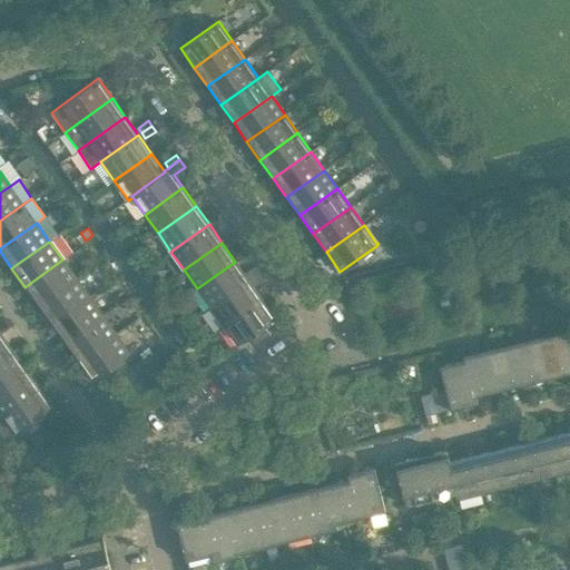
[(62,259),(25,287),(38,305),(42,302),(76,278),(62,259)]
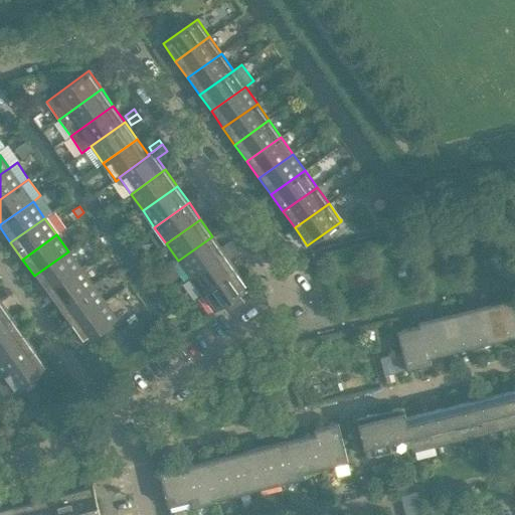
[(212,236),(178,261),(190,277),(224,252),(212,236)]
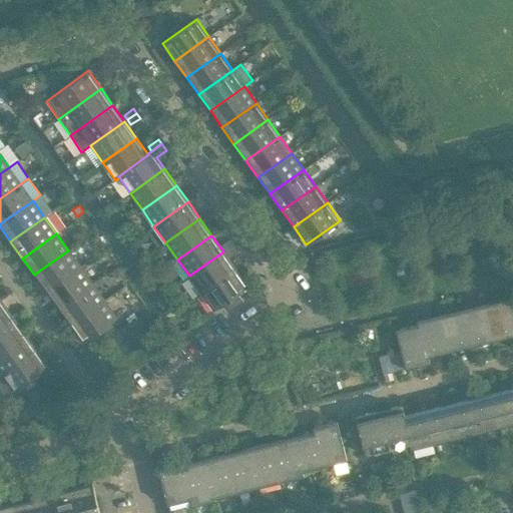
[(68,250),(38,272),(34,275),(46,292),(80,267),(68,250)]
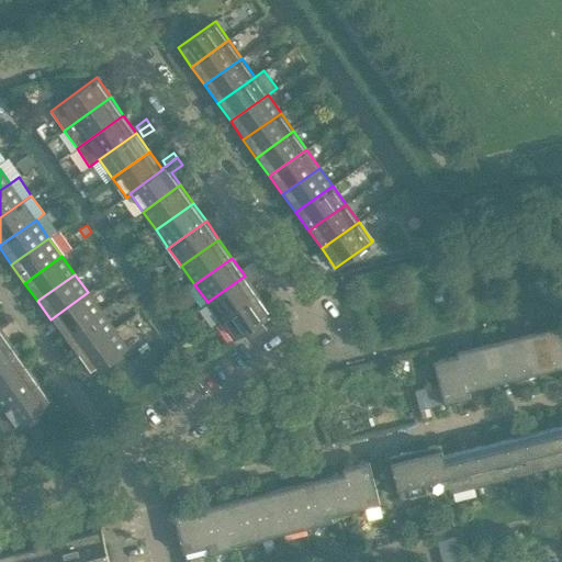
[(245,276),(208,302),(221,321),(258,294),(245,276)]
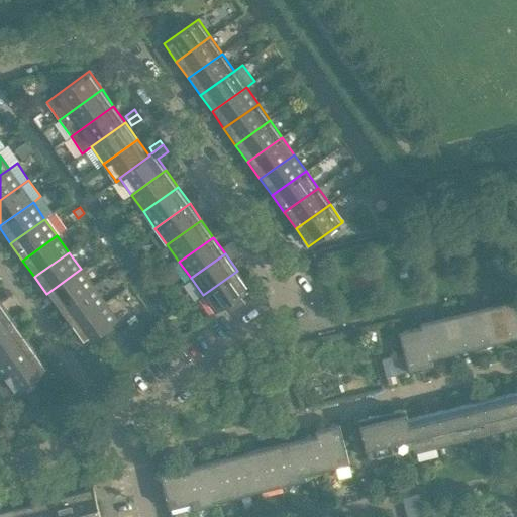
[(81,269),(46,294),(59,310),(63,308),(93,286),(81,269)]
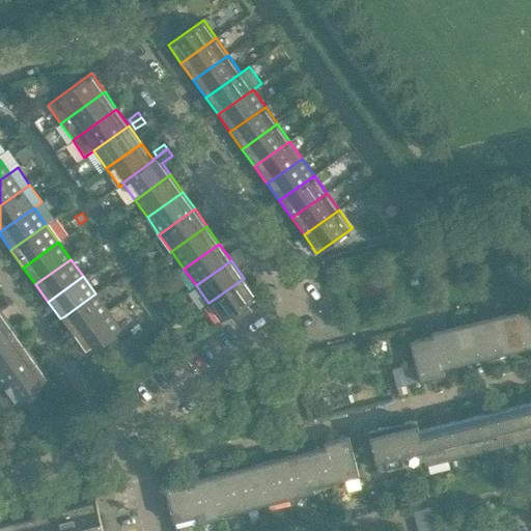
[(262,304),(256,296),(257,296),(244,278),(208,303),(221,322),(232,313),(239,323),(252,312),(262,304)]
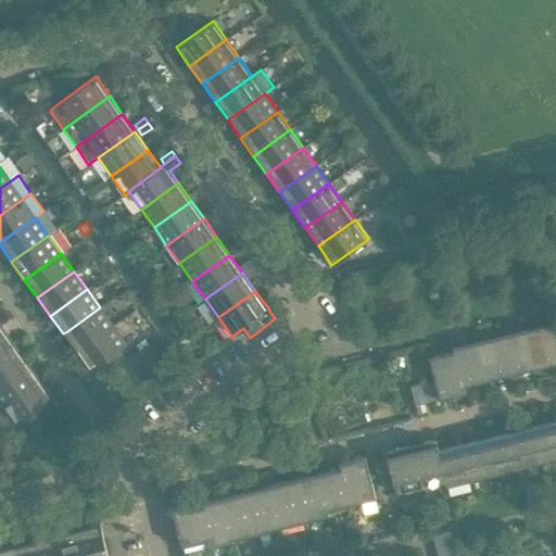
[(100,307),(67,331),(63,333),(76,352),(113,326),(100,307)]
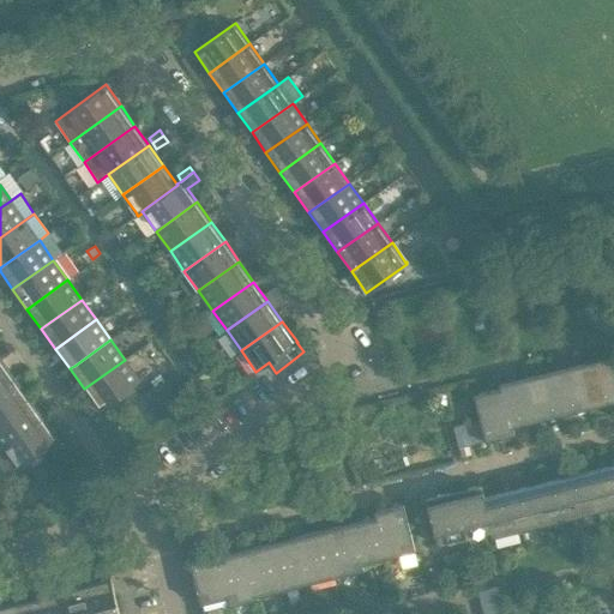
[(0,357),(0,387),(14,378),(0,357)]
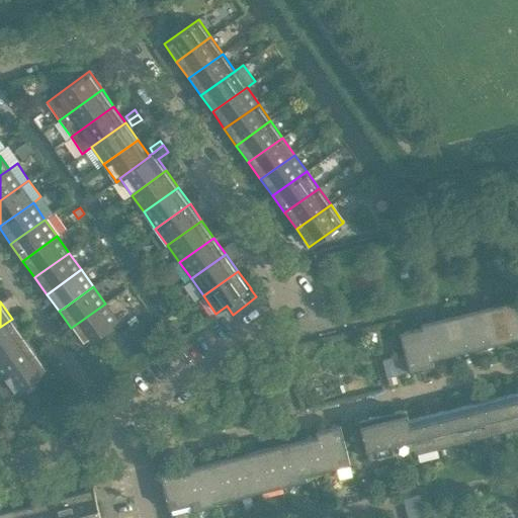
[(517,338),(517,328),(512,305),(511,301),(489,307),(490,311),(498,343),(517,338)]
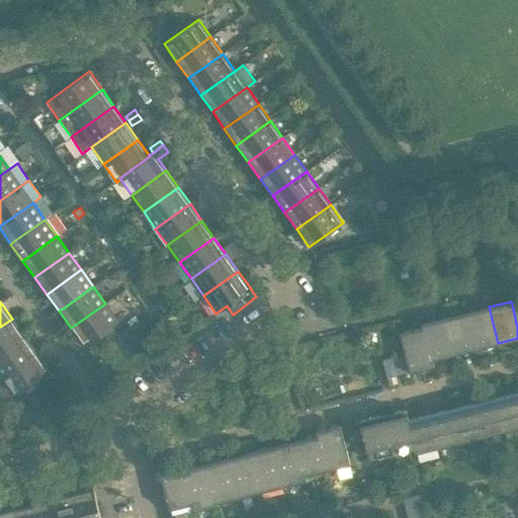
[(83,345),(118,321),(105,304),(71,328),(83,345)]
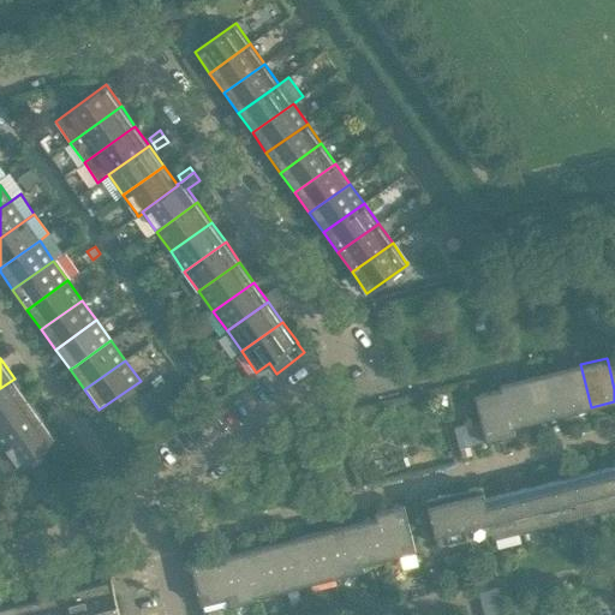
[(591,407),(581,369),(580,364),(554,371),(555,375),(565,415),(591,407)]
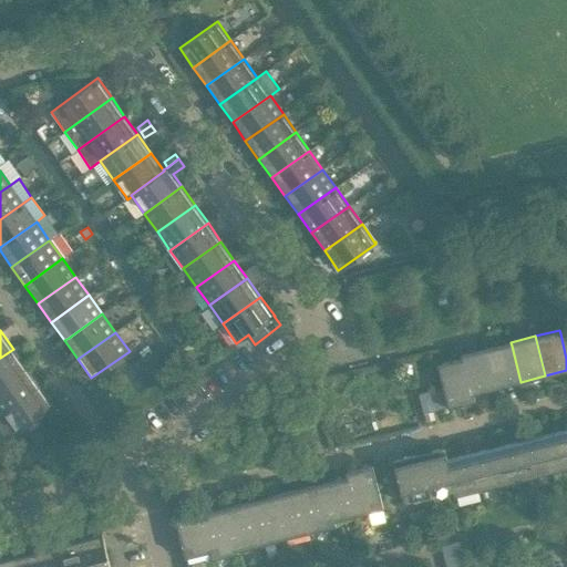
[(521,382),(512,346),(511,342),(486,348),(487,352),(496,389),(521,382)]
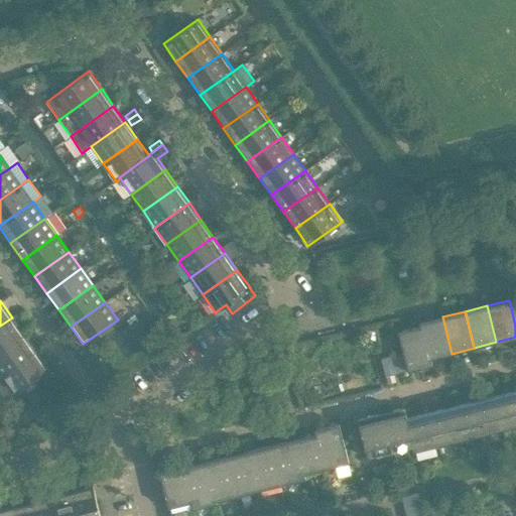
[(452,354),(443,320),(442,316),(419,323),(420,326),(421,326),(429,359),(430,359),(452,354)]
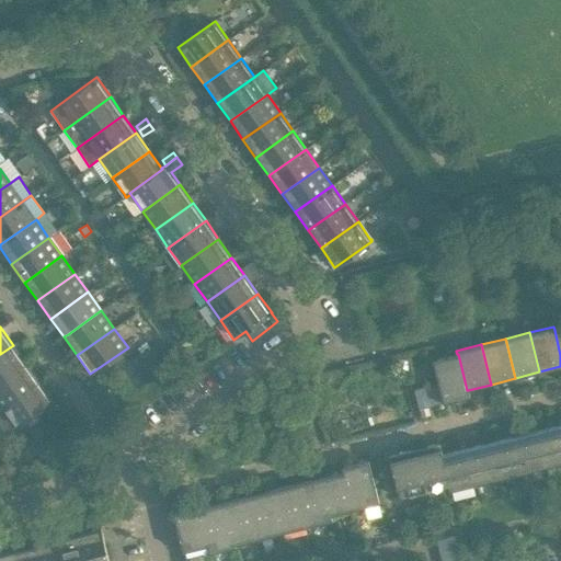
[(13,345),(0,354),(0,381),(26,364),(13,345)]
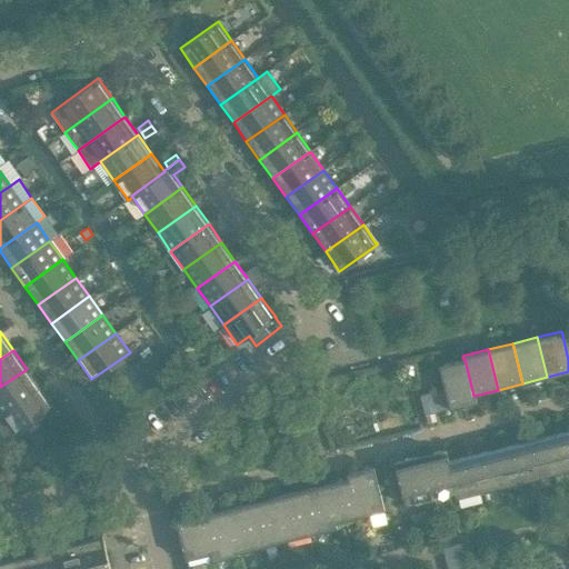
[(465,359),(463,359),(439,366),(445,389),(420,395),(425,415),(476,401),(475,396),(473,396),(465,359)]
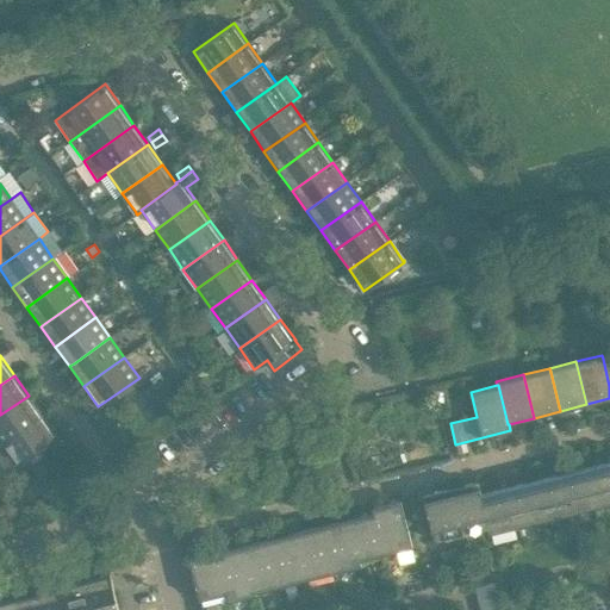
[(0,441),(1,444),(38,418),(43,415),(29,396),(0,415),(0,441)]
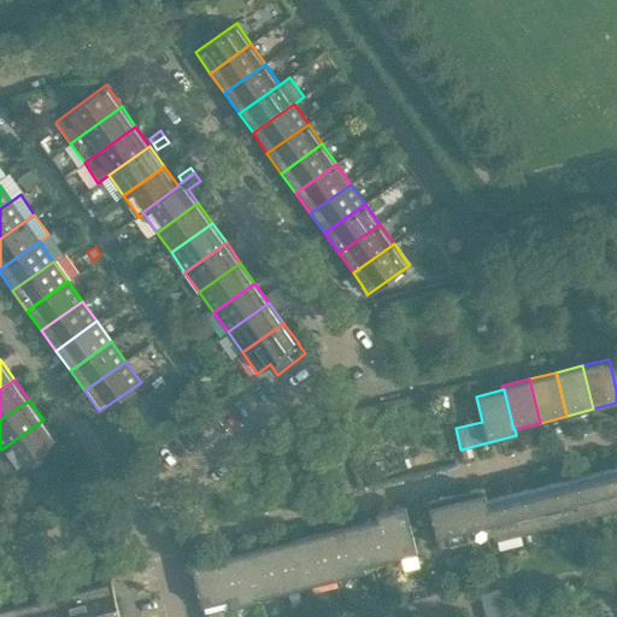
[(36,457),(58,441),(43,419),(39,423),(1,450),(0,450),(0,468),(7,477),(21,468),(24,472),(40,462),(36,457)]
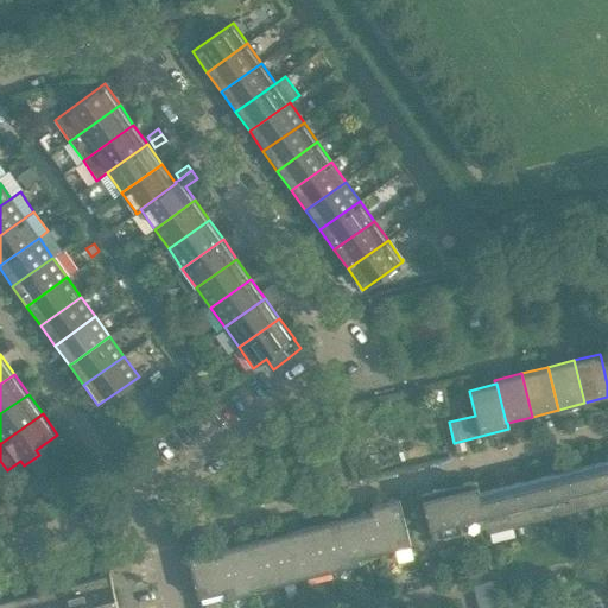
[(607,460),(582,467),(591,505),(607,501),(607,460)]
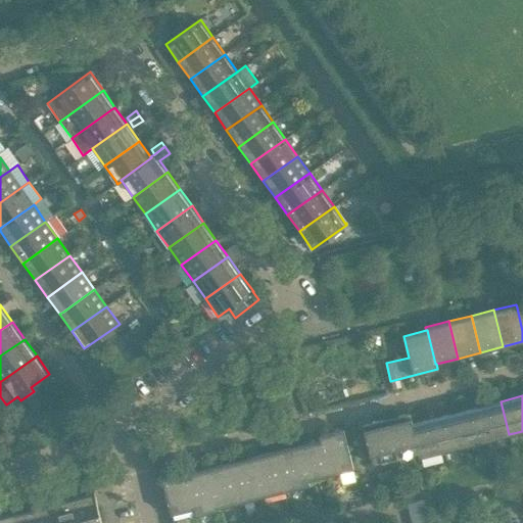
[(501,401),(479,407),(487,440),(509,434),(501,401)]
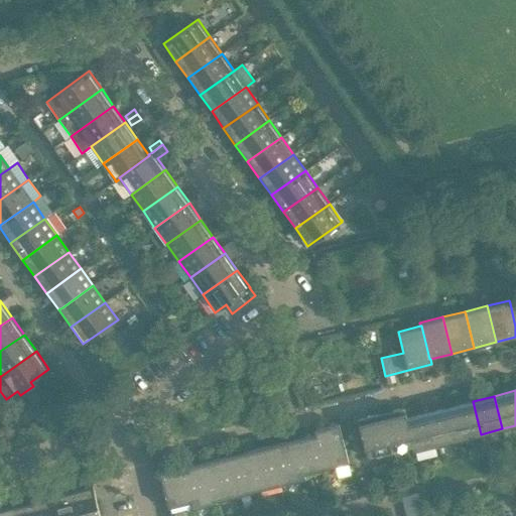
[(473,401),(449,407),(459,439),(481,434),(473,401)]
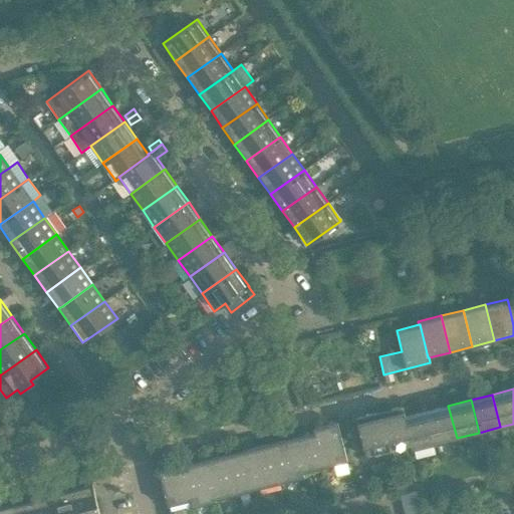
[(411,445),(405,417),(403,406),(356,418),(365,456),(410,445),(411,445)]
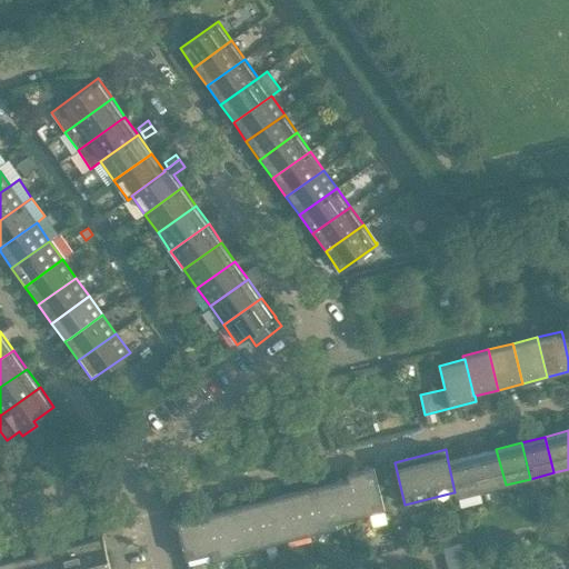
[(496,449),(471,455),(480,491),(506,485),(496,449)]
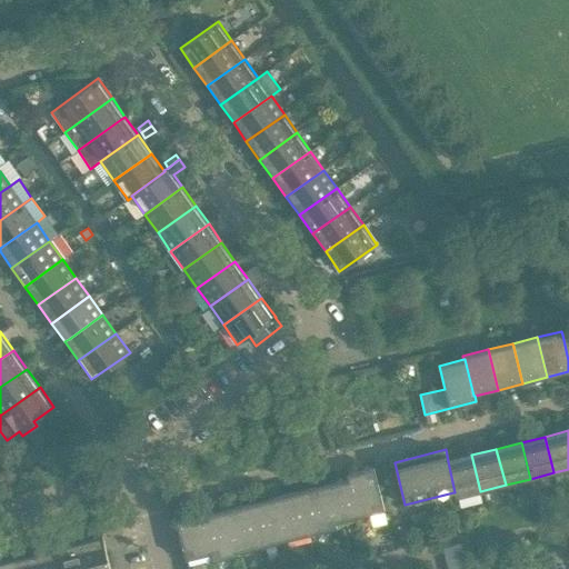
[(480,491),(471,455),(448,461),(455,492),(453,492),(455,498),(480,491)]
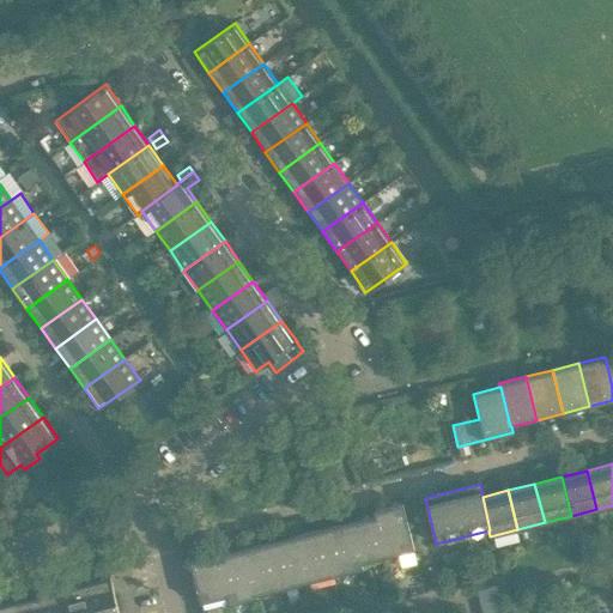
[(231,612),(230,605),(258,598),(256,594),(363,568),(362,563),(414,550),(402,503),(374,510),(375,516),(219,554),(217,550),(188,557),(202,612),(400,612),(395,612),(231,612)]
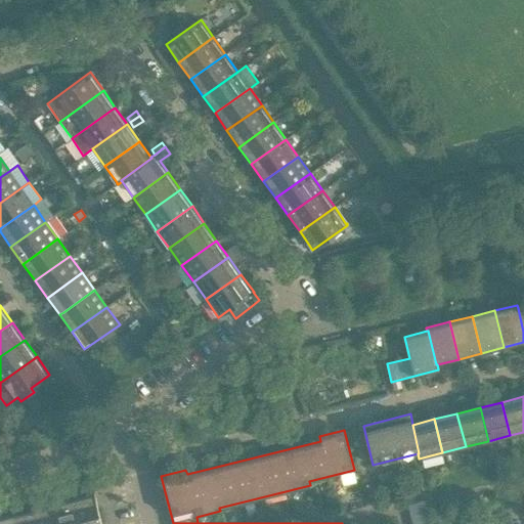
[(523,523),(523,475),(520,477),(523,492),(523,523),(429,523),(423,500),(407,505),(412,523),(523,523)]
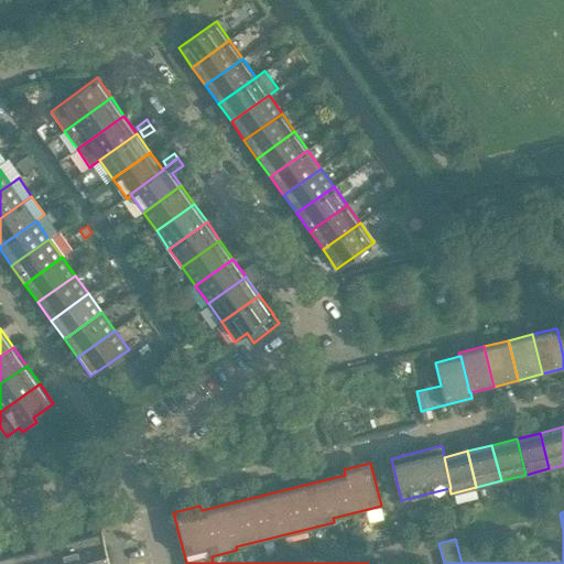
[(109,563),(100,530),(78,535),(79,541),(85,563),(109,563)]
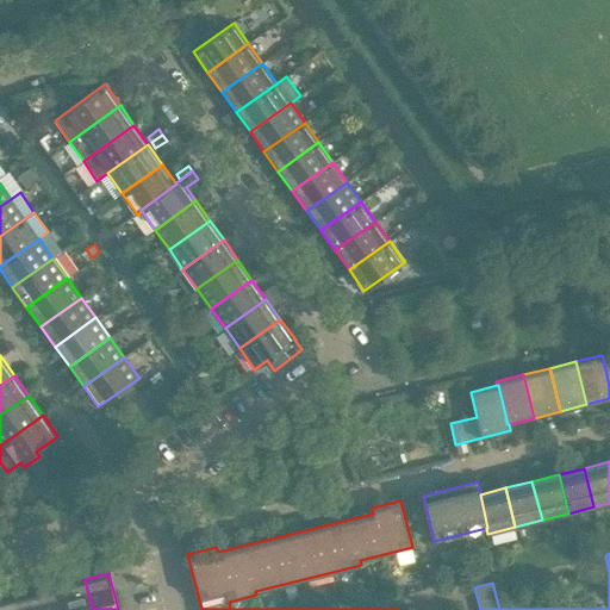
[(92,609),(86,585),(85,579),(61,585),(66,609),(92,609)]
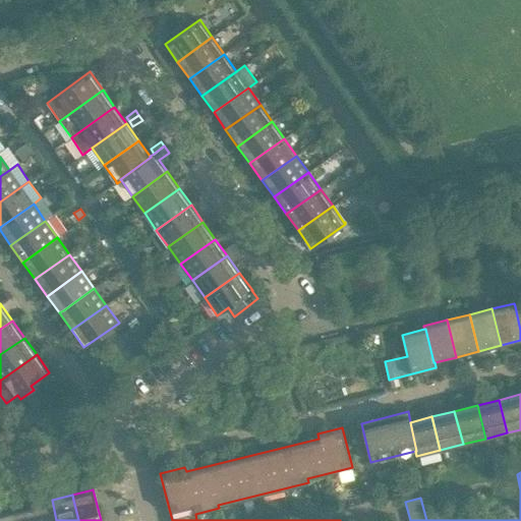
[(56,520),(52,500),(32,505),(35,520),(56,520)]
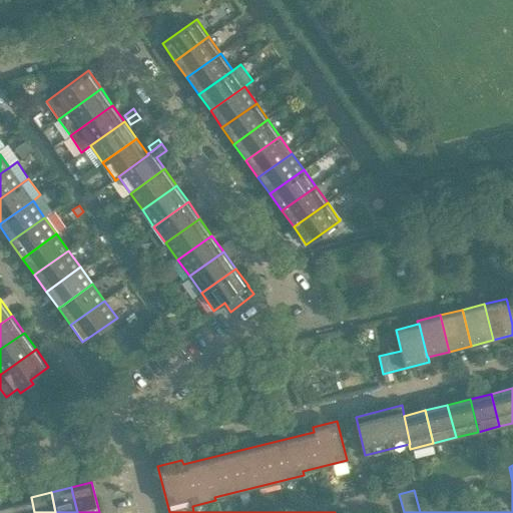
[(34,512),(31,497),(18,501),(11,502),(13,512),(34,512)]
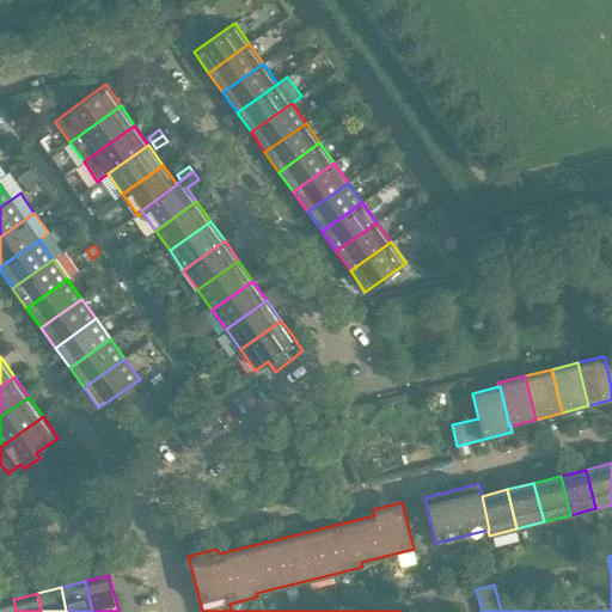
[(16,611),(13,599),(0,603),(0,611),(16,611)]
